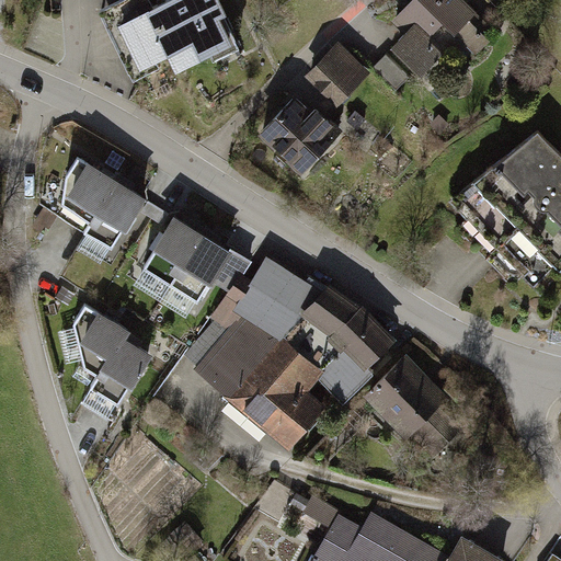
[(112,0),(94,9),(128,78),(167,59),(174,73),(208,57),(212,64),(238,50),(212,0),(160,0),(150,6),(147,0),(112,0)]
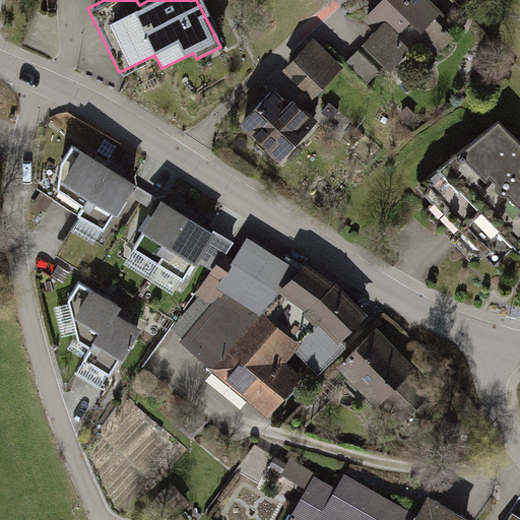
[(462,34),(429,0),(384,0),(365,19),(374,29),(359,44),(387,72),(411,48),(407,43),(419,30),(442,53),(462,34)]
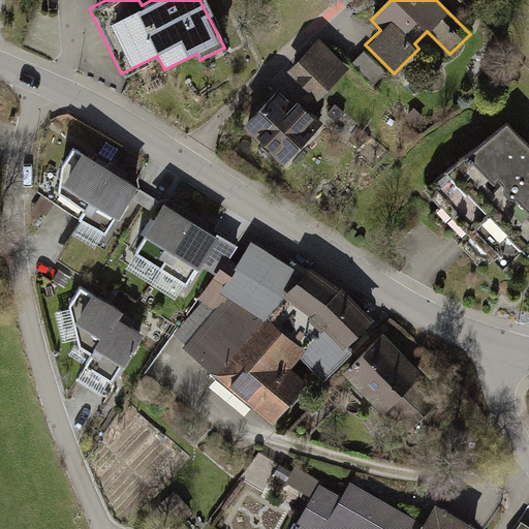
[(286,73),(316,100),(347,67),(317,39),(286,73)]
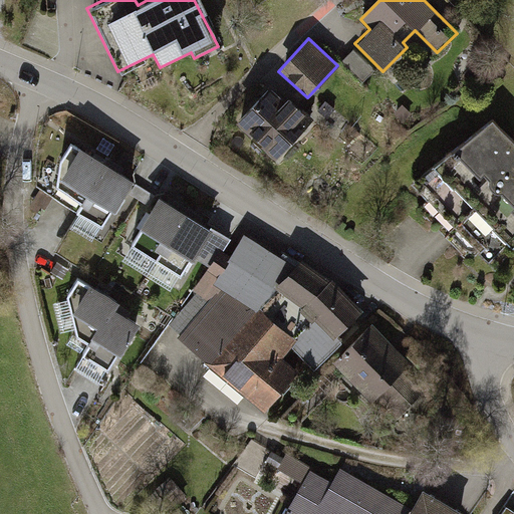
[(236,122),(276,159),(312,118),(287,95),(282,100),(268,87),(236,122)]
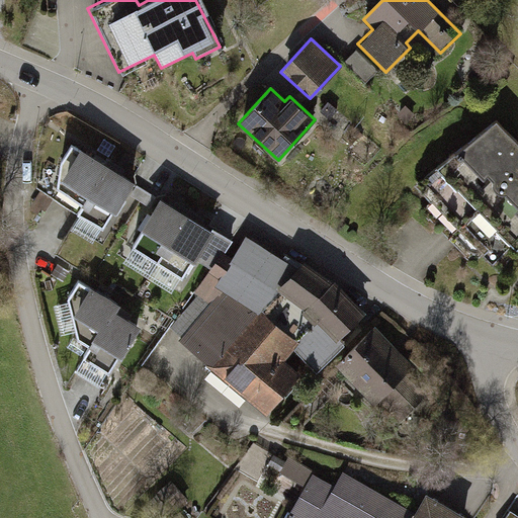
[(517,254),(517,147),(495,124),(403,193),(449,241),(494,285),(517,254)]
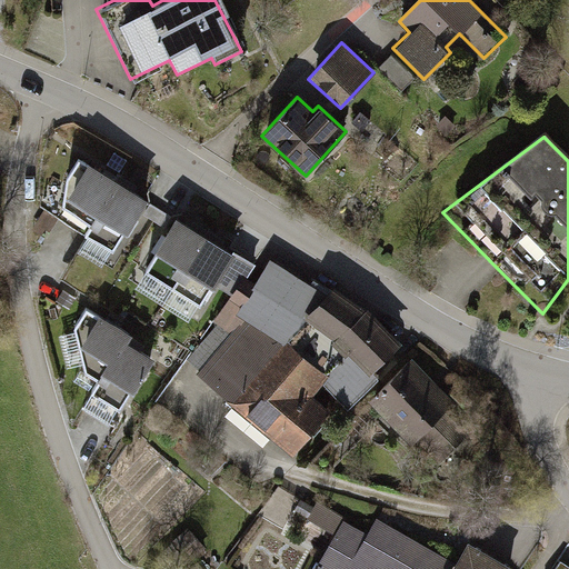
[(115,178),(79,157),(62,180),(61,206),(88,220),(115,178)]
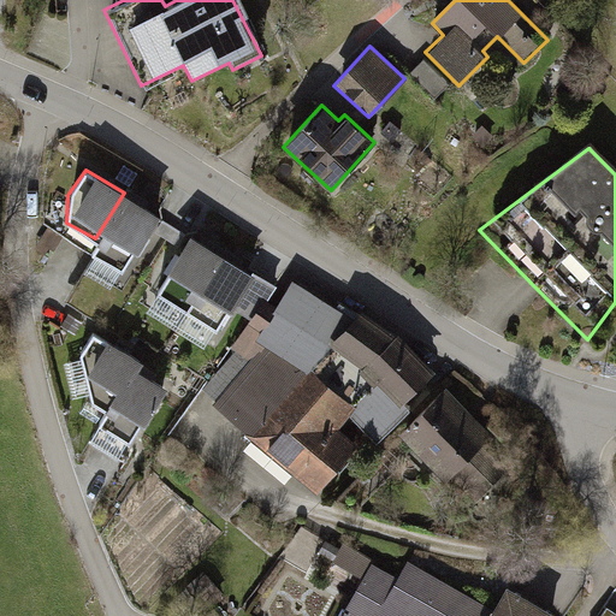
[(124,193),(95,238),(89,249),(123,270),(161,214),(124,193)]
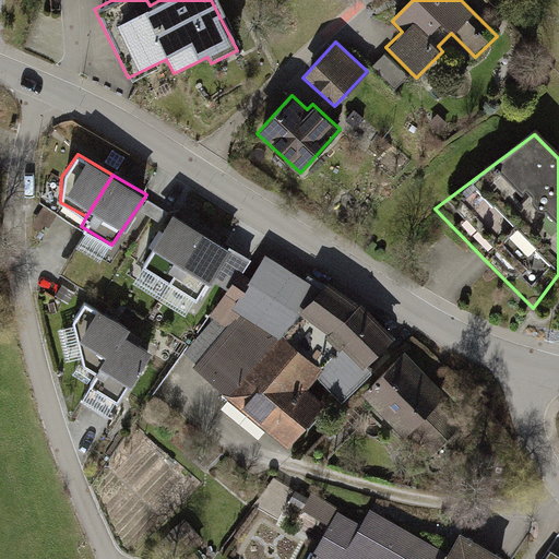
[(139,263),(167,281),(199,230),(170,213),(139,263)]
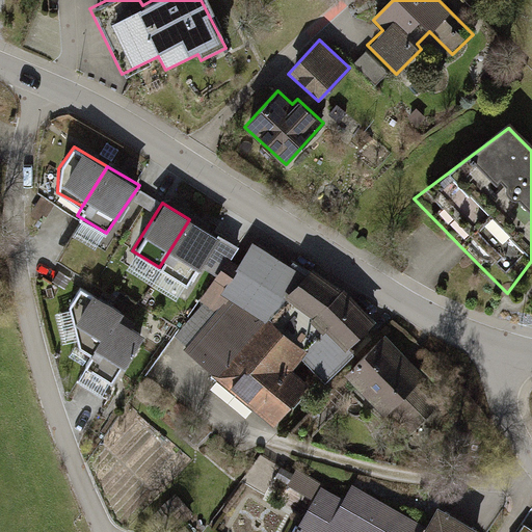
[(189,219),(159,267),(186,285),(216,236),(189,219)]
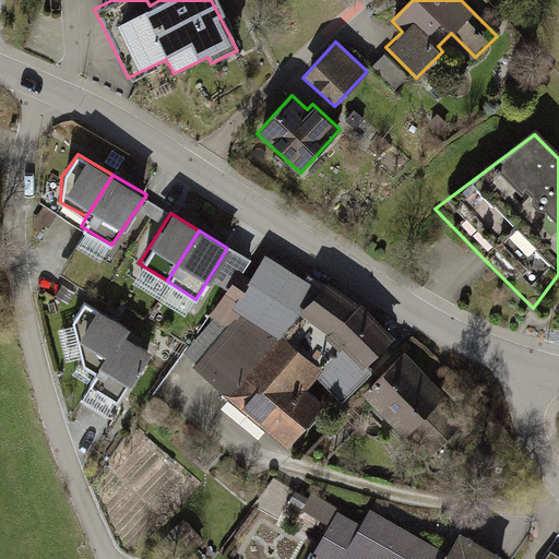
[(321,287),(266,252),(251,276),(240,270),(210,314),(214,318),(185,352),(195,361),(192,365),(287,444),(324,400),(308,385),(318,375),(342,400),(373,369),(367,363),(395,335),(360,301),(330,281),(321,287)]
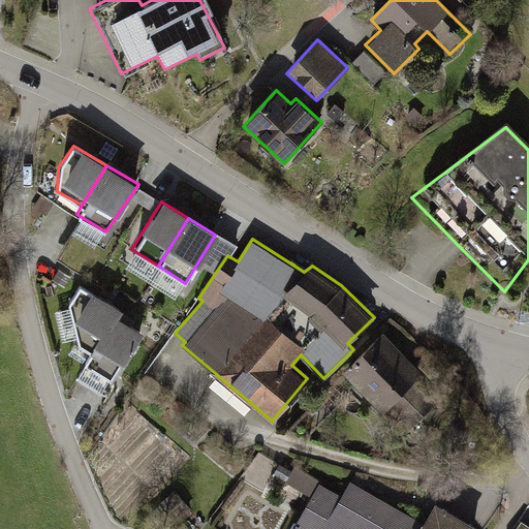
[(116,311),(81,289),(67,310),(79,348),(90,355),(112,318),(116,311)]
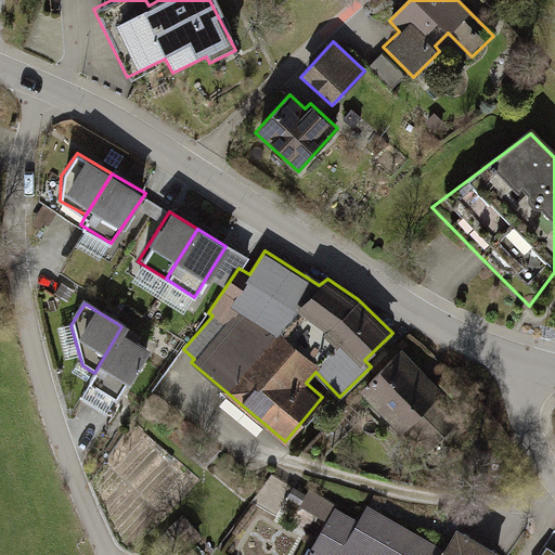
[(147,351),(117,334),(94,373),(87,384),(117,402),(147,351)]
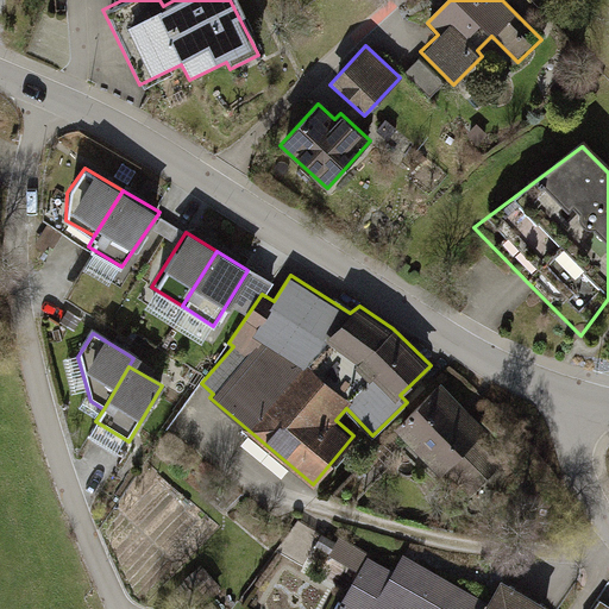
[(487,431),(439,384),(395,428),(443,475),(487,431)]
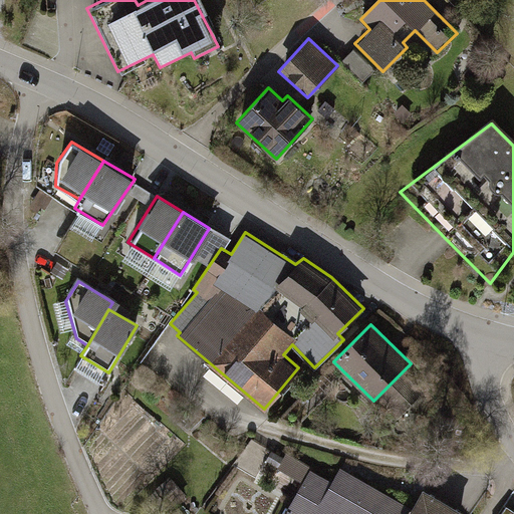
[(379,401),(400,419),(427,389),(406,370),(379,401)]
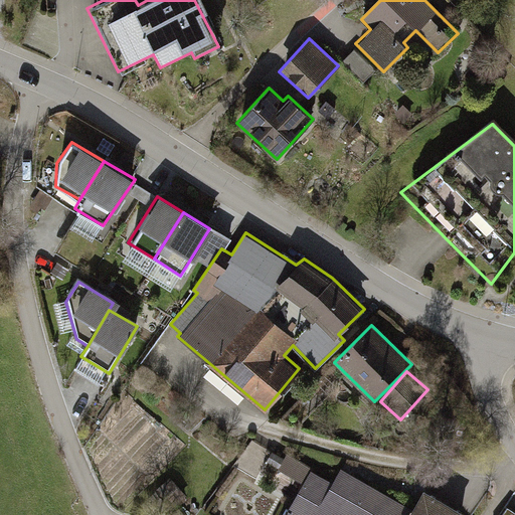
[(463,514),(466,511),(416,486),(407,503),(339,467),(333,479),(310,468),(273,453),(268,461),(303,483),(284,514),(463,514)]
